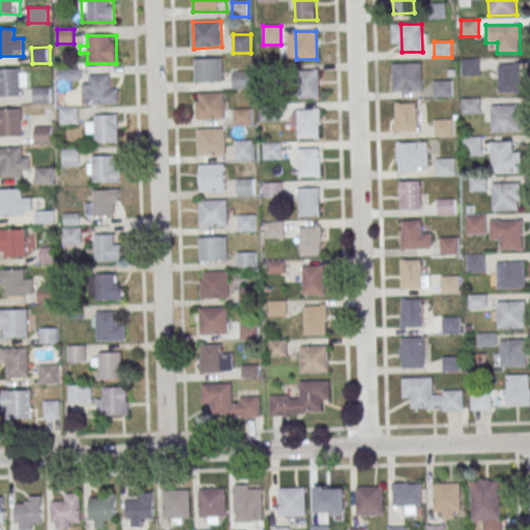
[(195,59),(223,58),(224,82),(196,83),(195,59)]
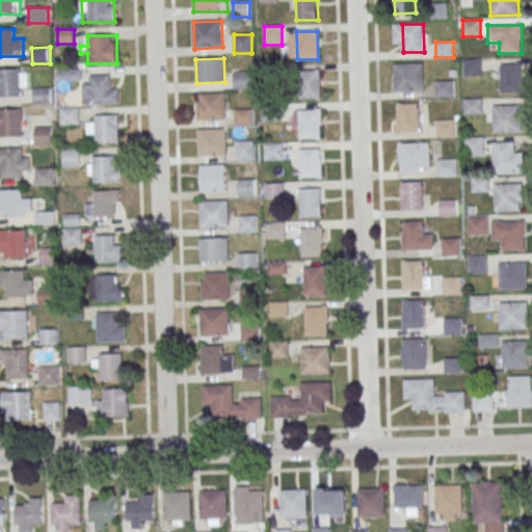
[(463,58),(463,76),(482,76),(482,58),(463,58)]
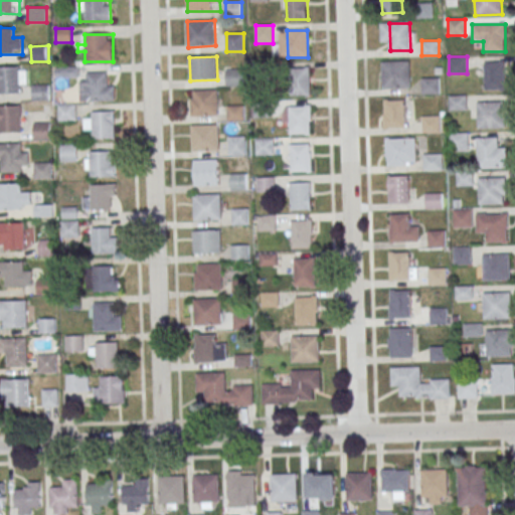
[(381,61),(409,60),(410,88),(382,89),(381,61)]
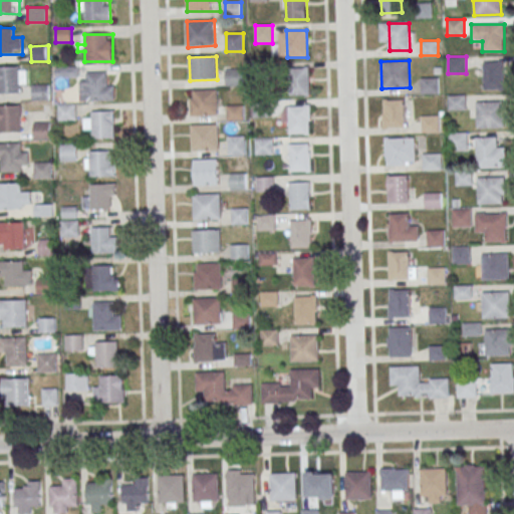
[(484,90),(505,90),(505,62),(484,62),(484,90)]
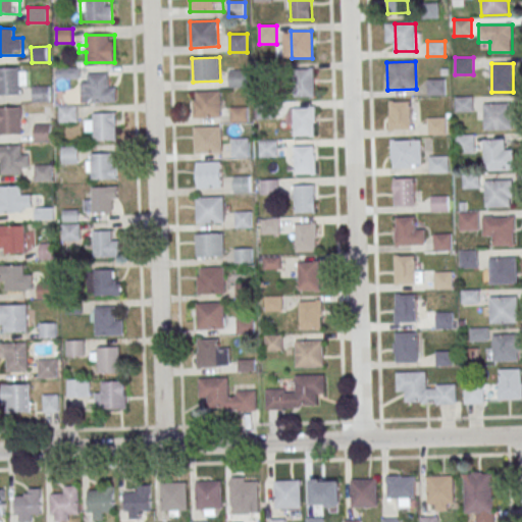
[(0,67),(20,67),(21,95),(0,95),(0,67)]
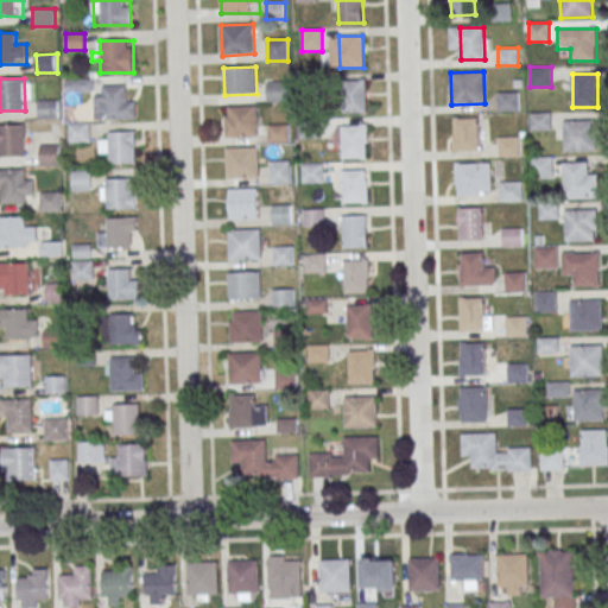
[(342,81),(366,80),(367,112),(343,113),(342,81)]
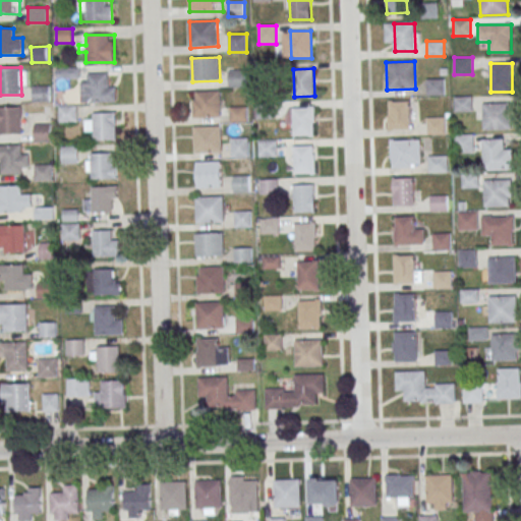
[(229,87),(246,87),(246,70),(229,70),(229,87)]
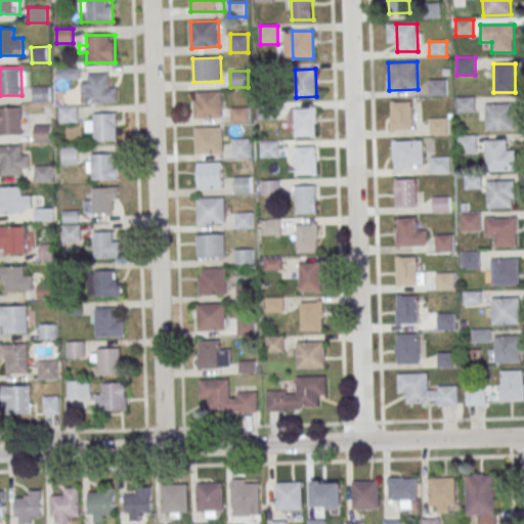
[(81,103),(117,103),(117,84),(108,84),(108,74),(81,74),(81,103)]
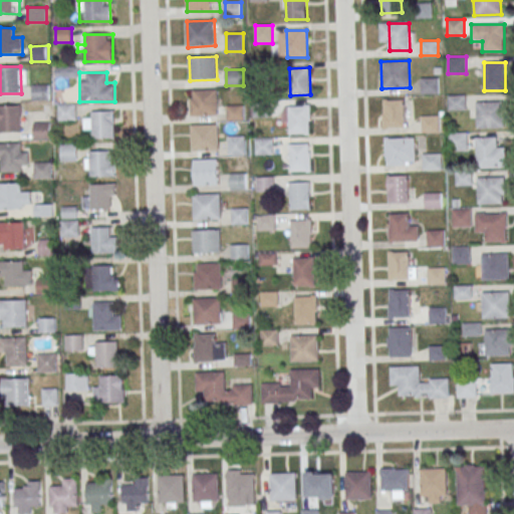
[(422,77),(422,94),(439,94),(439,77),(422,77)]
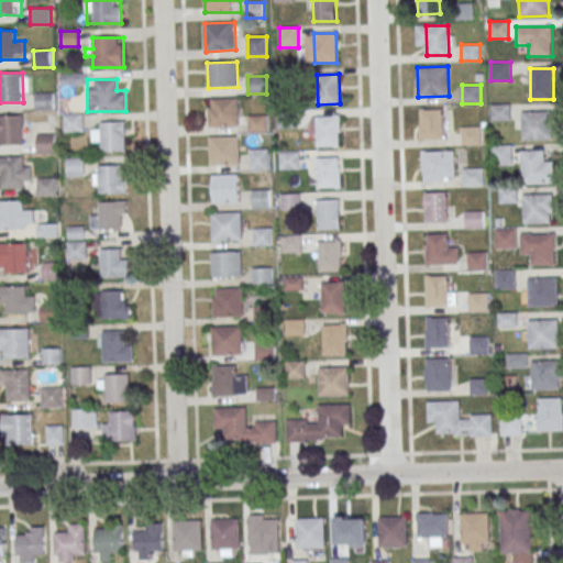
[(35,92),(55,91),(55,109),(36,110),(35,92)]
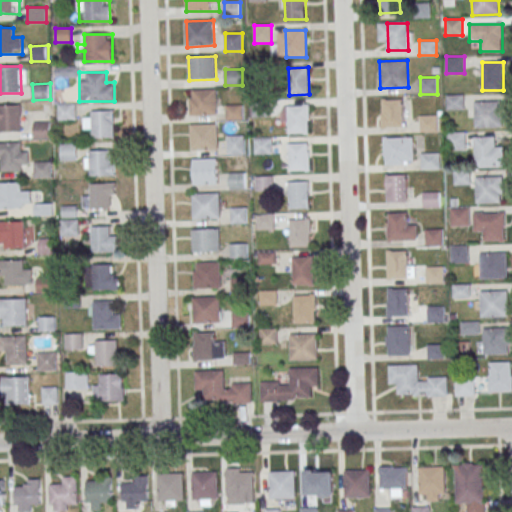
[(189,93),(217,92),(217,114),(190,115),(189,93)]
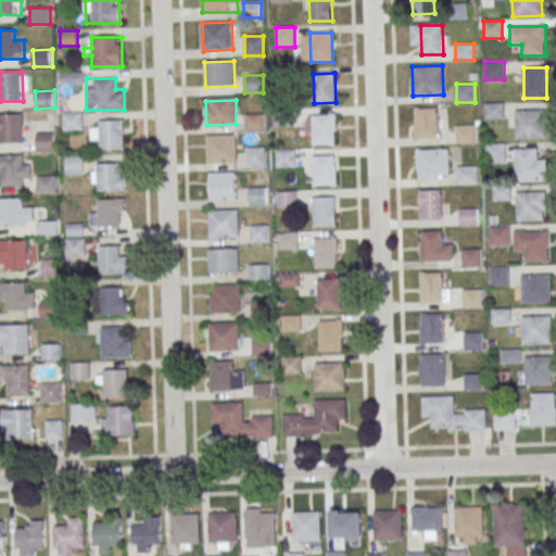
[(504,118),(504,103),(485,103),(485,118),(504,118)]
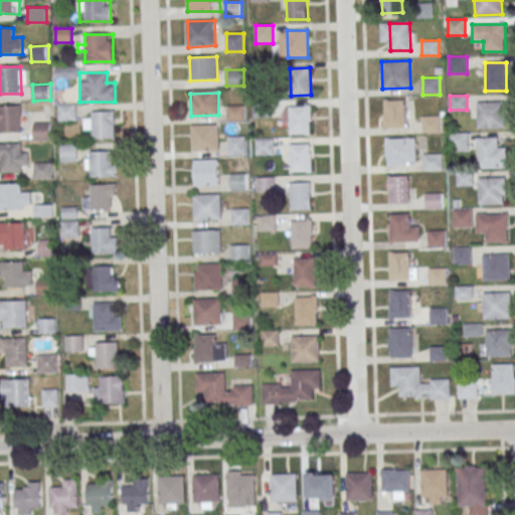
[(384,101),(404,101),(405,128),(385,128),(384,101)]
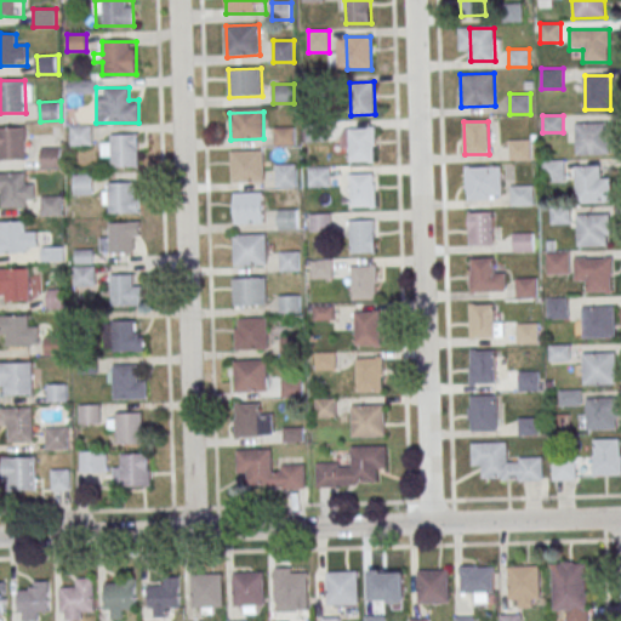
[(576,124),(608,123),(609,154),(577,155),(576,124)]
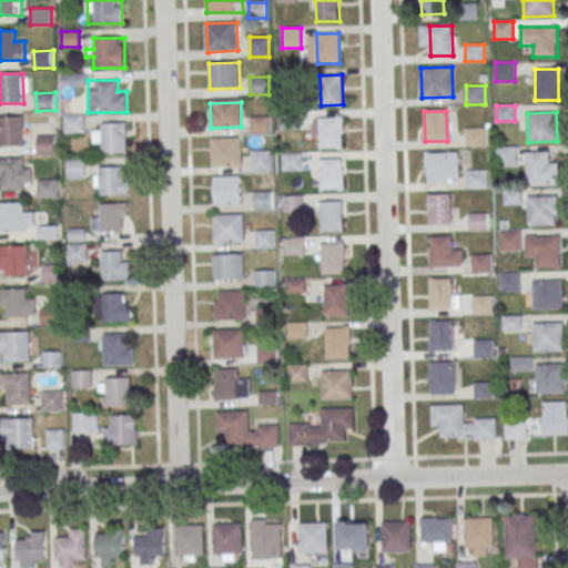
[(280,113),(280,130),(298,130),(298,113),(280,113)]
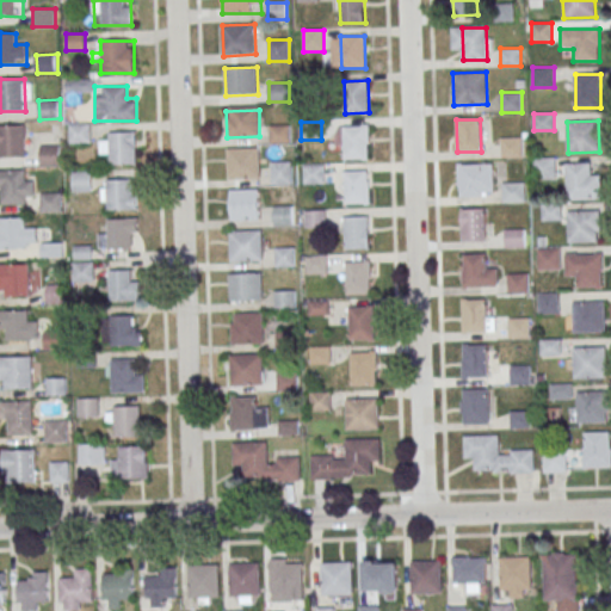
[(71,124),(92,124),(92,143),(71,143),(71,124)]
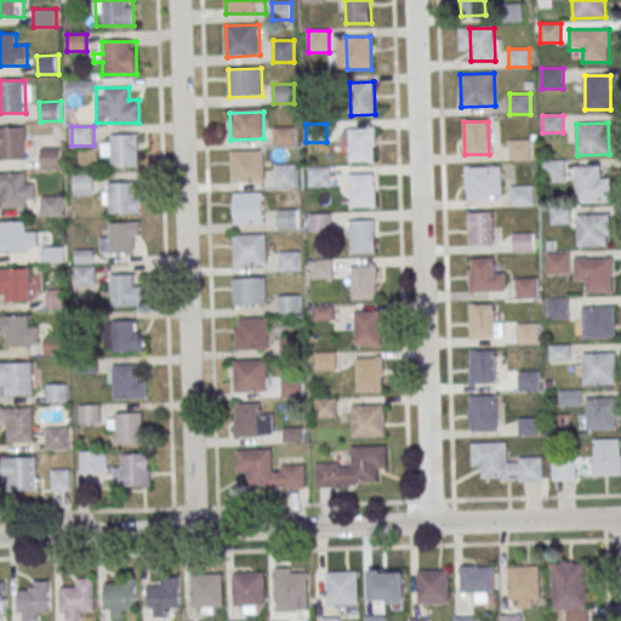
[(0,127),(26,127),(27,159),(0,159),(0,127)]
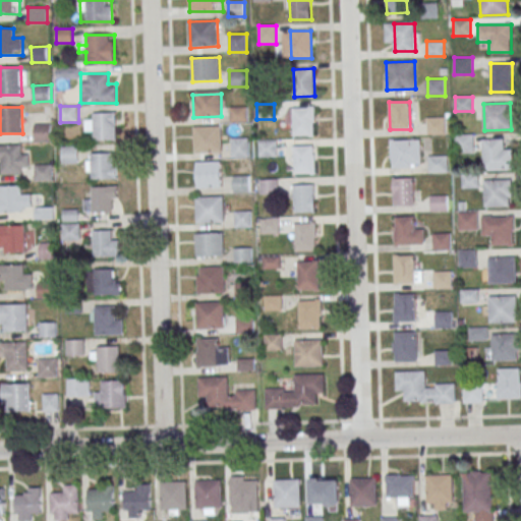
[(247,107),(230,107),(230,123),(248,123),(247,107)]
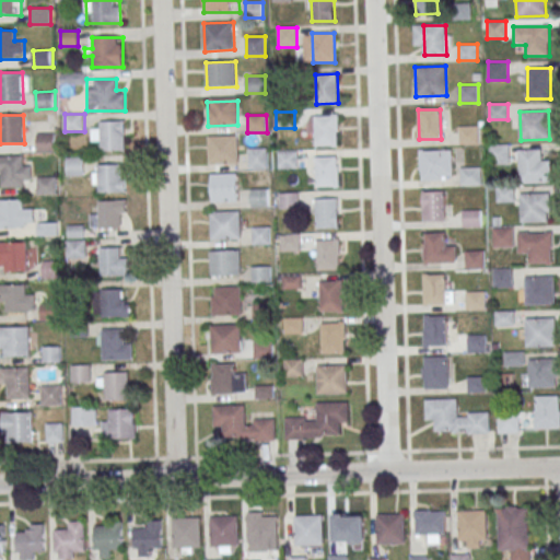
[(315,117),(338,116),(338,146),(316,147),(315,117)]
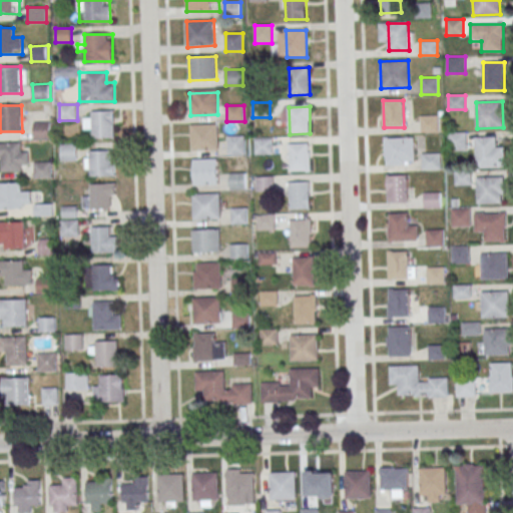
[(115,137),(115,112),(85,112),(85,129),(93,129),(93,137),(115,137)]
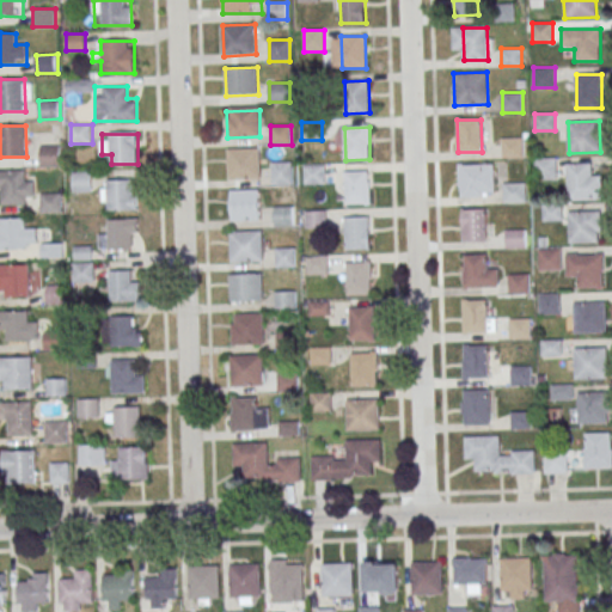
[(502,138),(502,158),(524,158),(524,138),(502,138)]
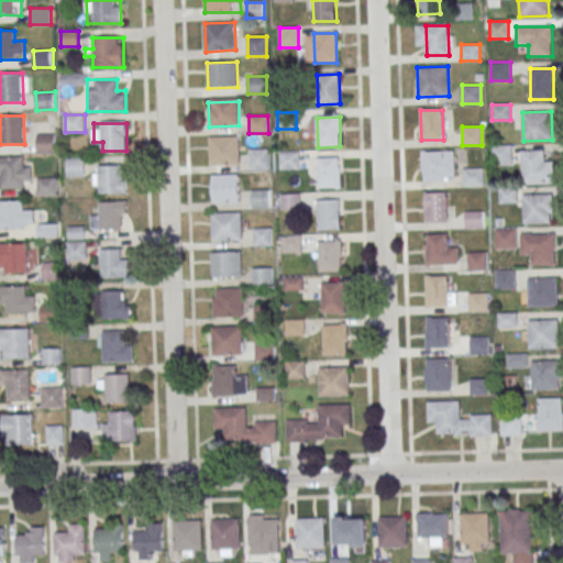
[(37,134),(57,134),(57,152),(39,152),(37,134)]
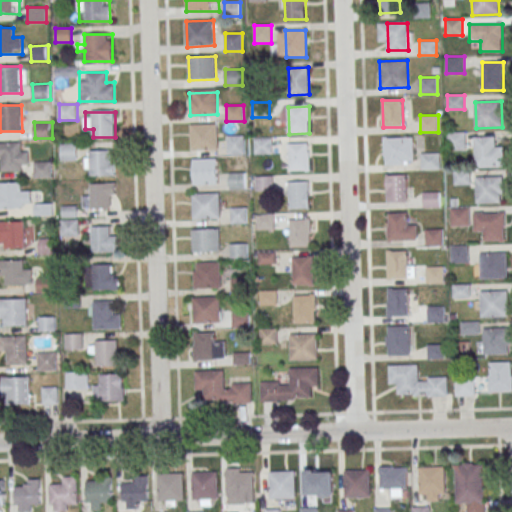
[(190,124),(218,124),(219,149),(191,150),(190,124)]
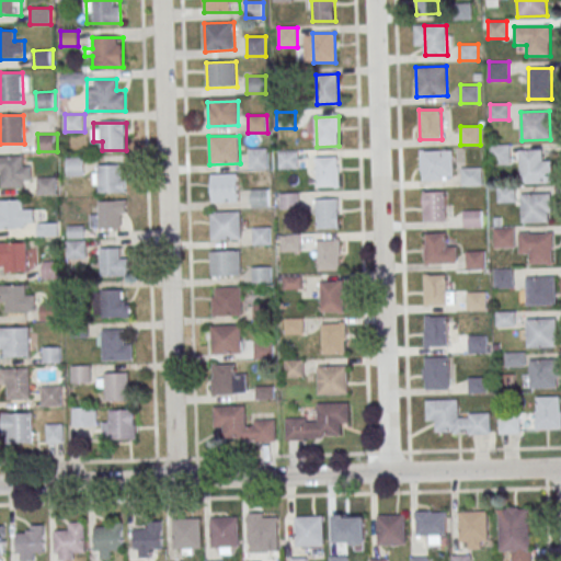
[(491,145),(512,145),(512,164),(491,165),(491,145)]
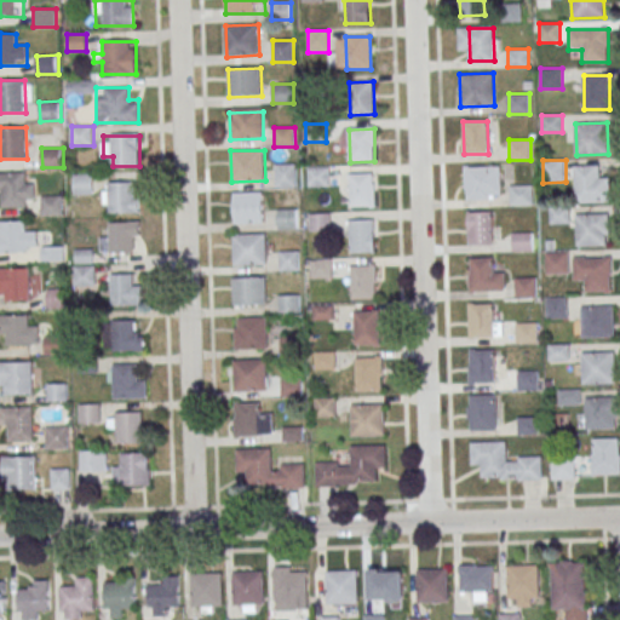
[(296,164),(275,164),(275,189),(296,189),(296,164)]
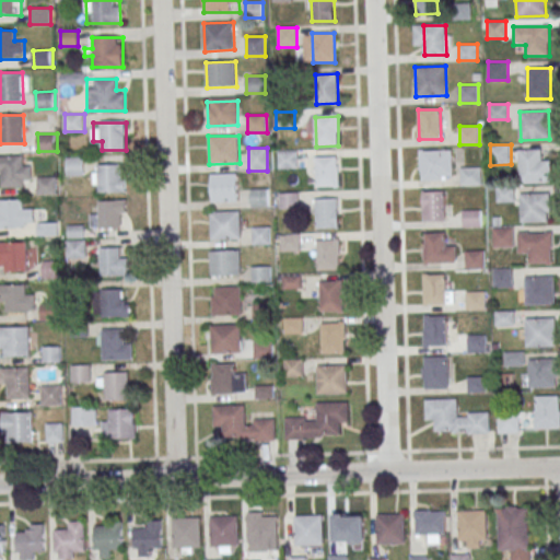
[(520,183),(552,183),(552,160),(540,160),(540,149),(520,149),(520,183)]
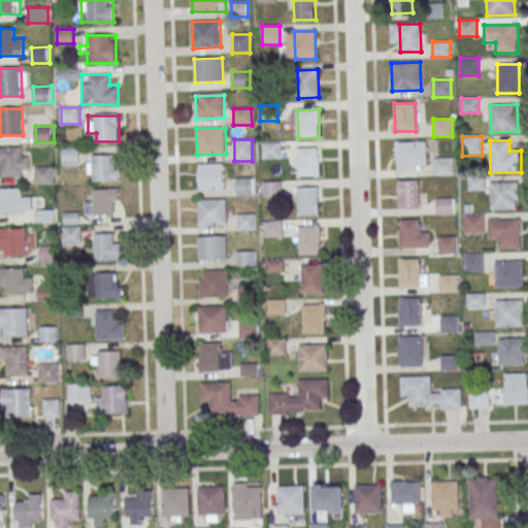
[(396,142),(427,141),(428,165),(418,166),(418,169),(397,170),(396,142)]
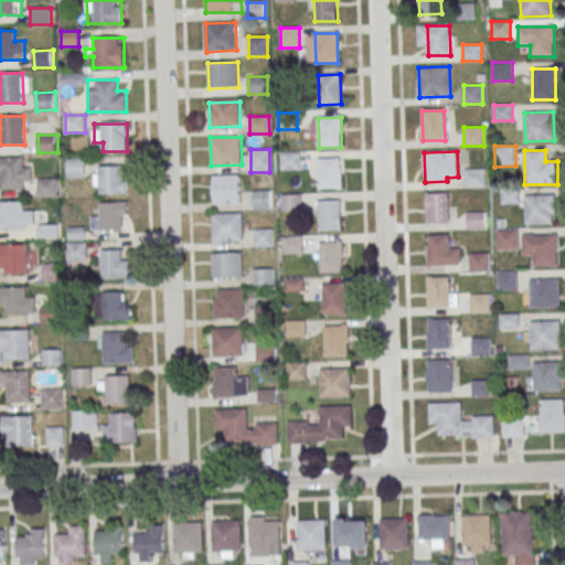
[(280,170),(300,170),(300,152),(280,152),(280,170)]
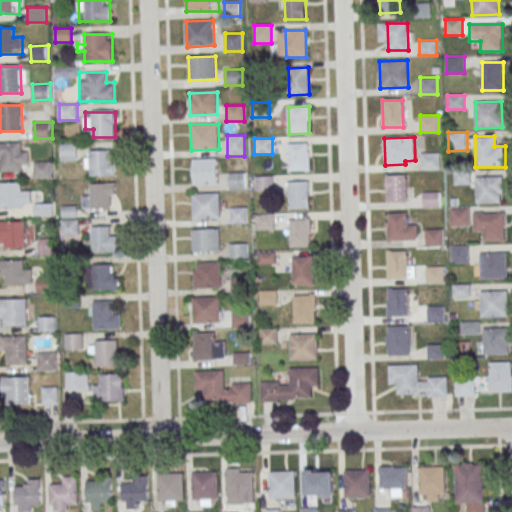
[(0,142),(22,142),(22,152),(29,152),(30,164),(23,165),(23,170),(2,171),(2,157),(0,157),(0,142)]
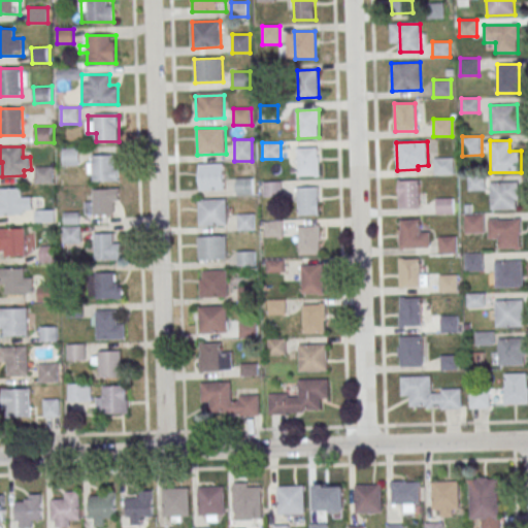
[(298,147),(319,147),(320,175),(299,175),(298,147)]
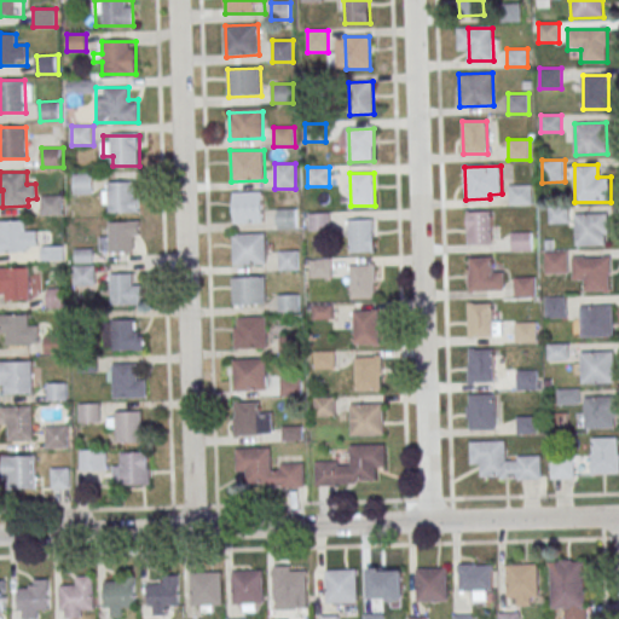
[(74,174),(74,195),(93,195),(93,174),(74,174)]
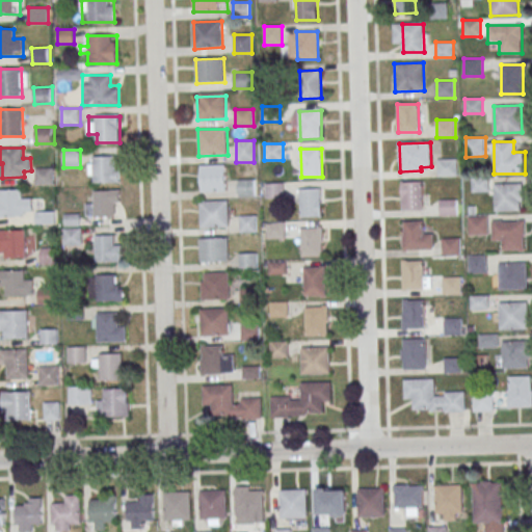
[(88,157),(88,184),(120,184),(120,157),(88,157)]
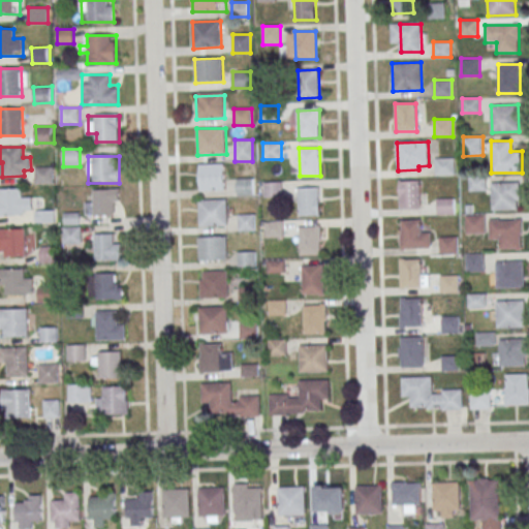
[(436,158),(436,175),(455,175),(455,158),(436,158)]
